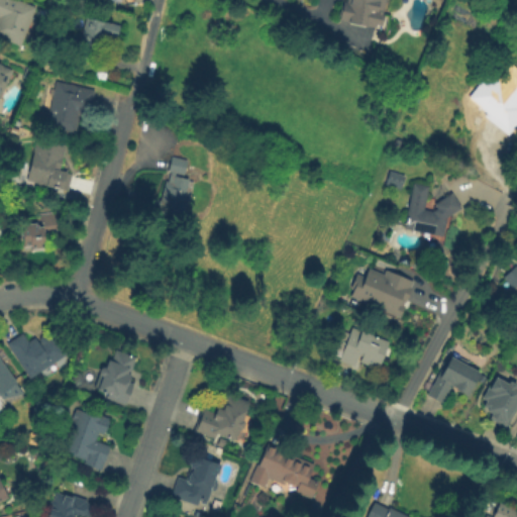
[(0,0),(16,0),(35,7),(20,45),(0,37),(0,0)]
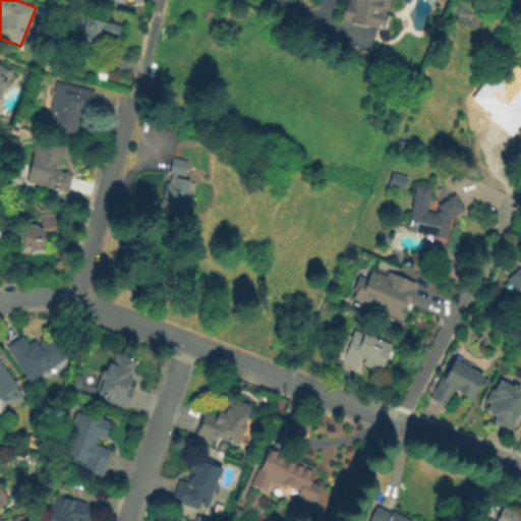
[(381,29),(387,0),(343,0),(339,20),(381,29)]
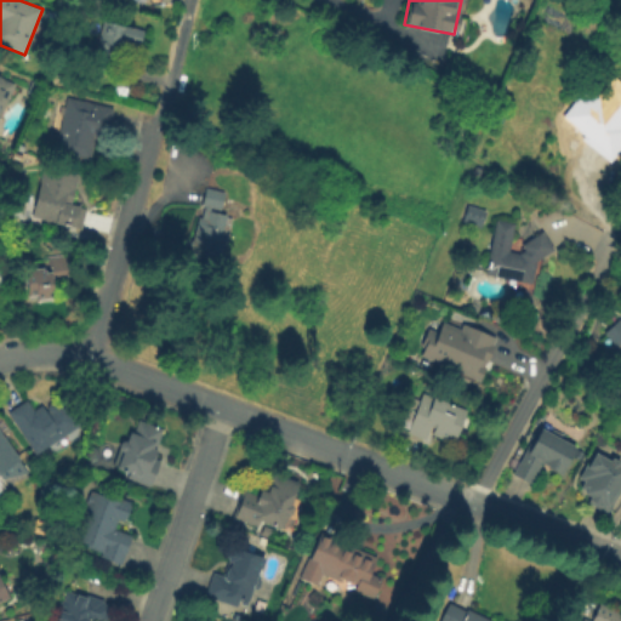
[(143,32),(140,46),(125,43),(121,60),(117,58),(113,72),(92,67),(103,21),(143,32)]
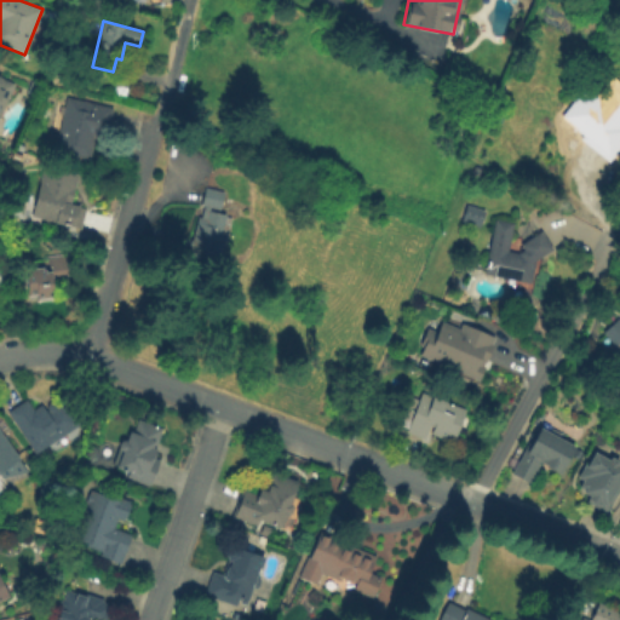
[(0,78),(15,85),(0,116),(0,78)]
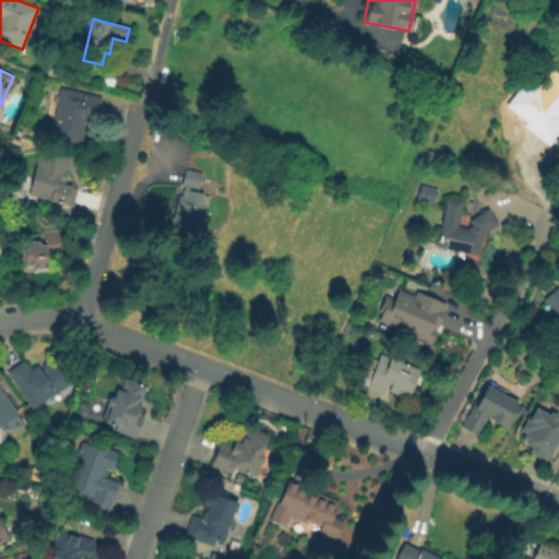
[(34,75),(31,86),(24,84),(27,73),(34,75)]
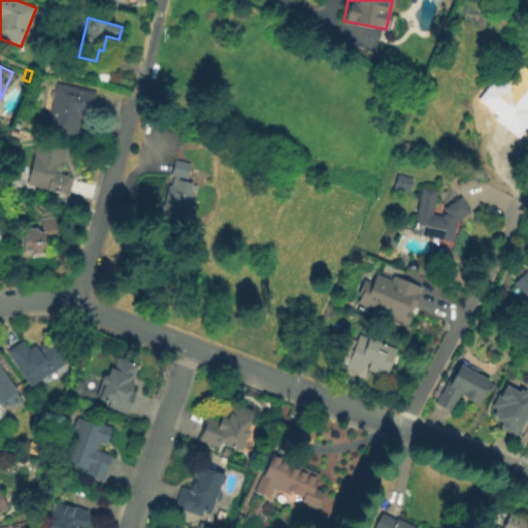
[(527,105),(520,101),(505,128),(482,114),(486,107),(479,103),(488,87),(485,86),(490,75),(505,84),(507,79),(527,90),(527,88),(527,105)]
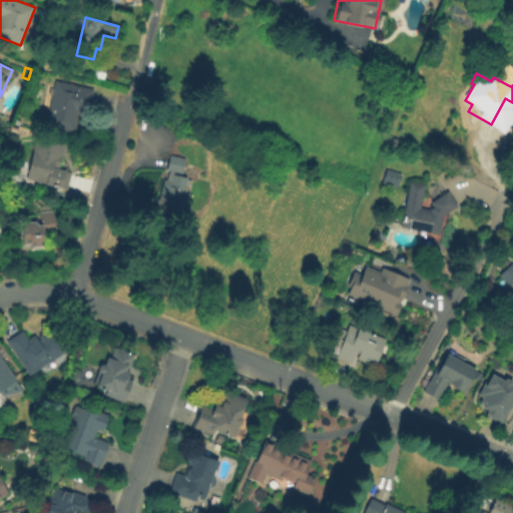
[(92,90),(84,126),(76,124),(74,132),(45,125),(54,81),(92,90)]
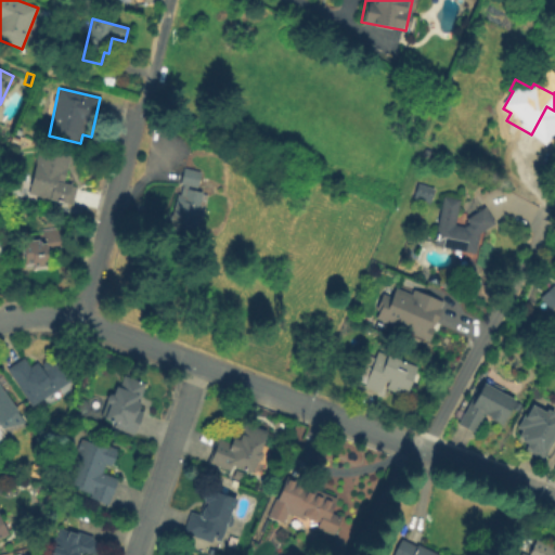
[(27,193),(39,147),(71,156),(63,183),(77,186),(72,205),(49,199),(47,202),(37,199),(36,195),(27,193)]
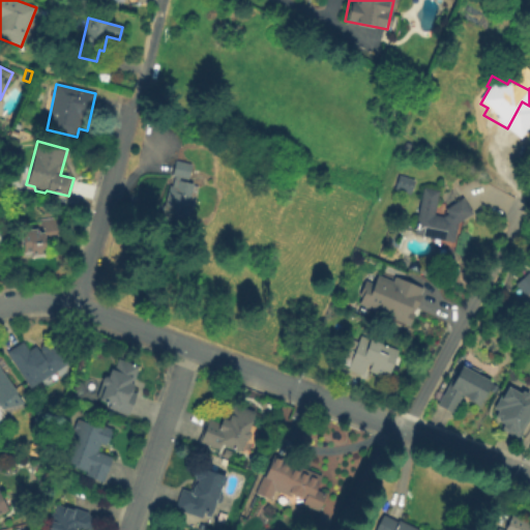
[(194,183),(187,208),(190,209),(185,227),(160,221),(170,184),(173,185),(175,176),(172,175),(175,160),(192,165),(188,179),(180,177),(179,180),(194,183)]
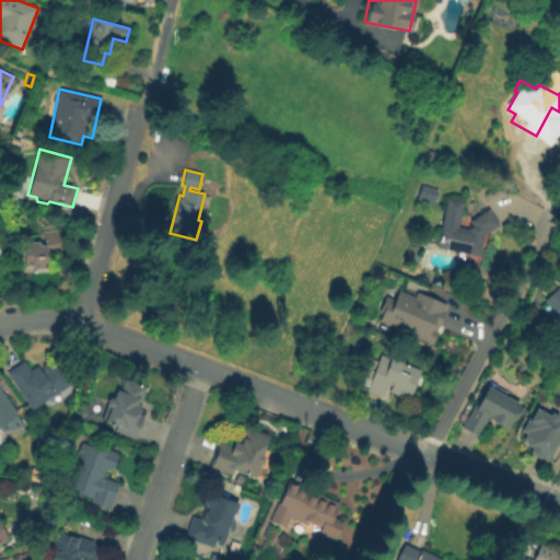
[(422,185),(438,190),(432,205),(417,199),(422,185)]
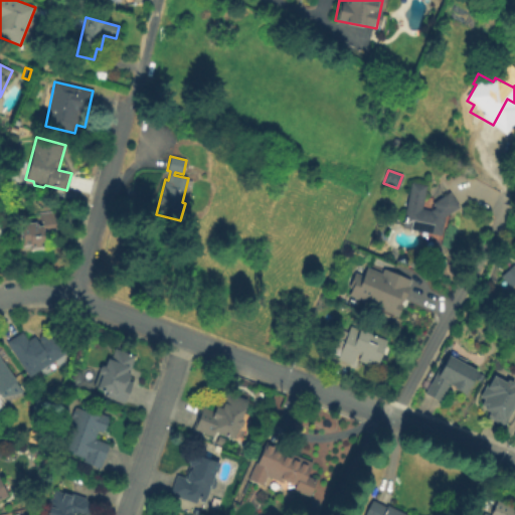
[(450,192),(459,207),(445,216),(441,235),(401,226),(411,182),(426,185),(421,208),(431,210),(435,207),(432,203),(450,192)]
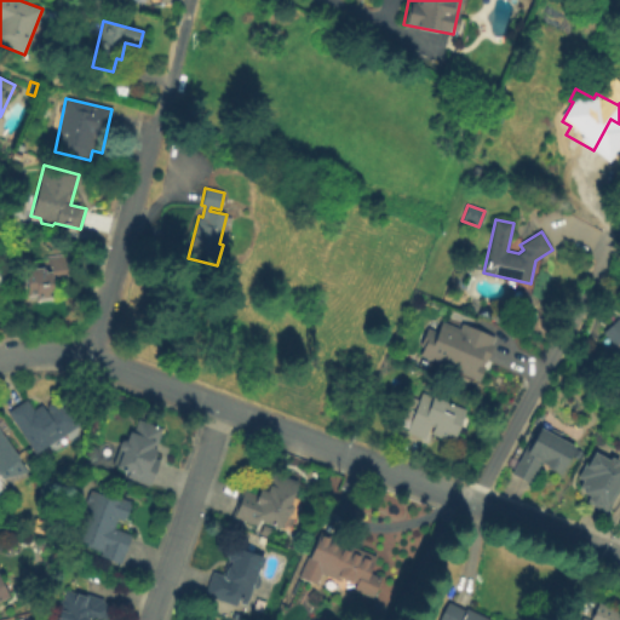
[(64,254),(68,277),(53,280),(56,298),(36,300),(35,294),(28,296),(24,271),(49,268),(47,257),(64,254)]
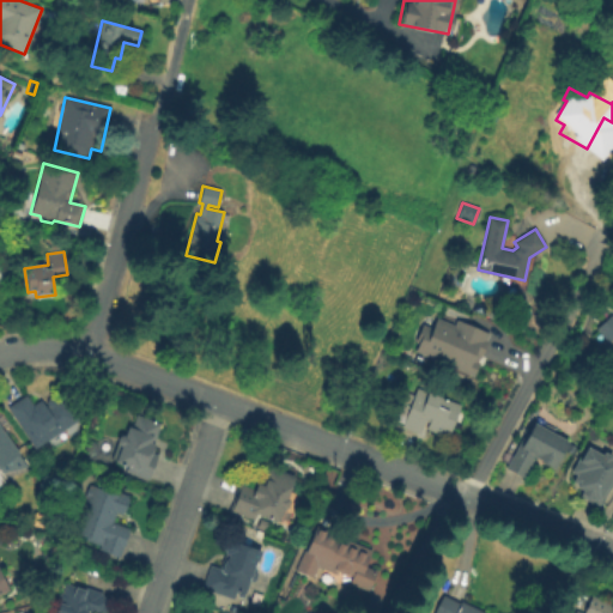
[(612,339),(608,344),(595,329),(612,314),(612,315),(612,339)]
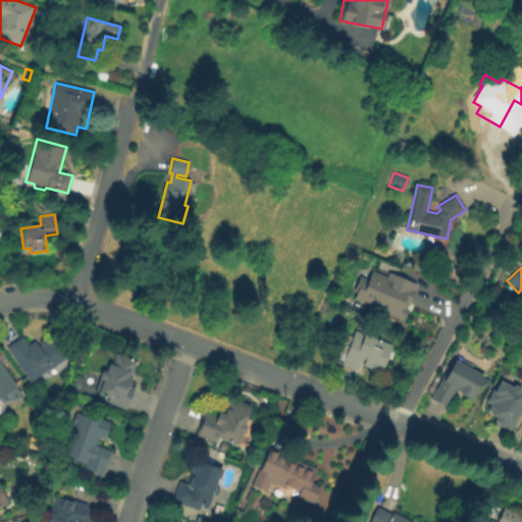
[(390,274),(416,286),(405,311),(406,312),(402,321),(354,301),(358,291),(363,293),(372,273),(387,279),(390,274)]
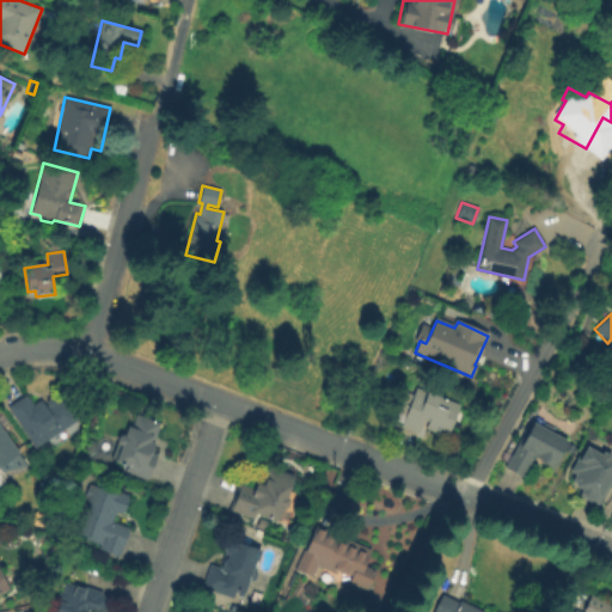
[(460,404),(448,436),(426,428),(428,422),(426,421),(420,434),(402,427),(403,422),(395,420),(405,392),(414,395),(417,386),(460,404)]
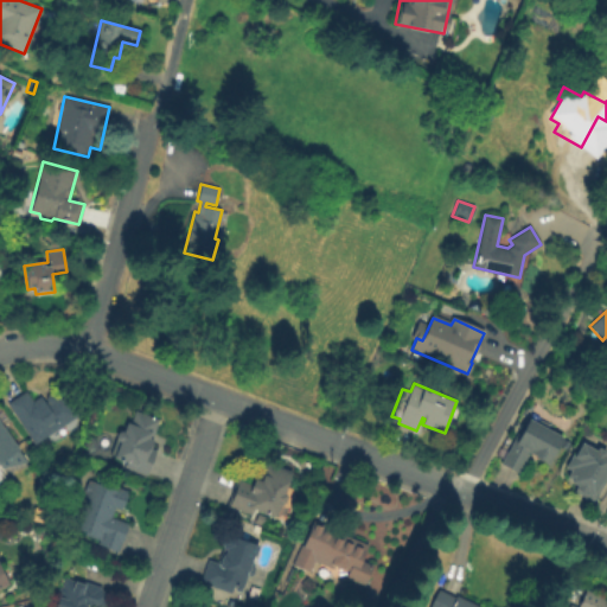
[(78,416),(34,445),(8,403),(27,391),(34,404),(43,400),(45,403),(46,402),(46,401),(48,396),(51,394),(57,395),(57,396),(63,391),(78,416)]
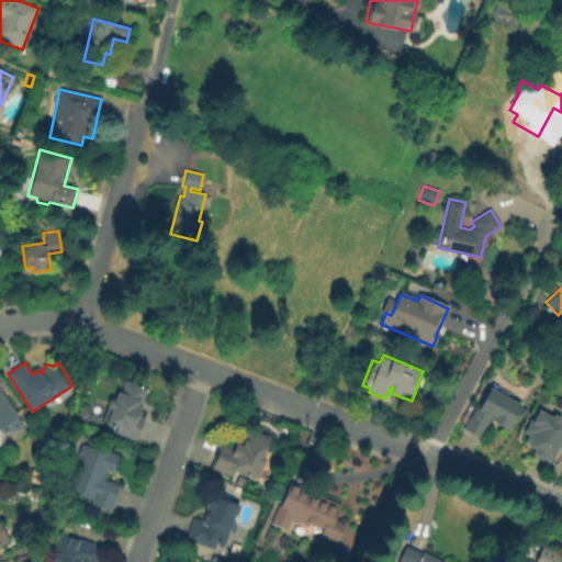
[(145,417),(136,441),(114,433),(115,428),(101,423),(108,406),(109,406),(111,400),(112,398),(115,400),(119,391),(123,392),(127,381),(148,389),(141,408),(142,409),(139,415),(145,417)]
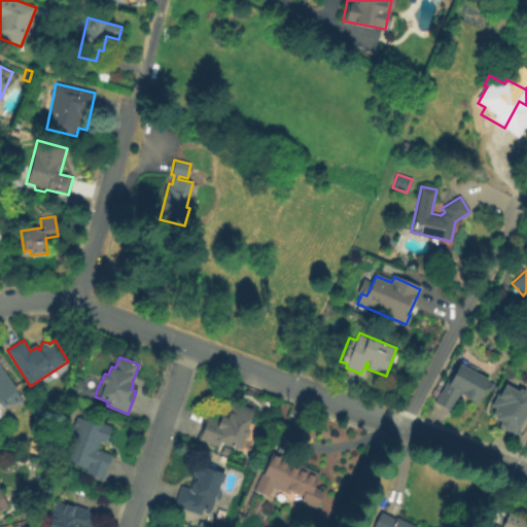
[(489,379),(475,403),(465,399),(473,386),(467,383),(461,393),(460,392),(450,410),(436,401),(458,363),(467,369),(468,365),(476,370),(475,371),(489,379)]
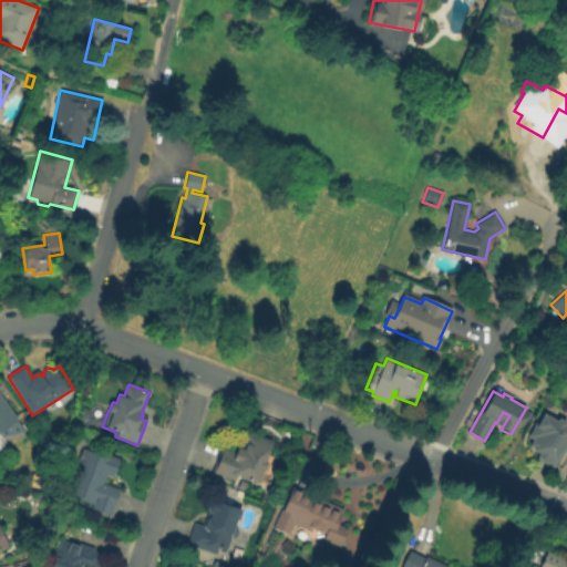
[(0,392),(27,431),(22,434),(2,437),(3,441),(0,443),(0,392)]
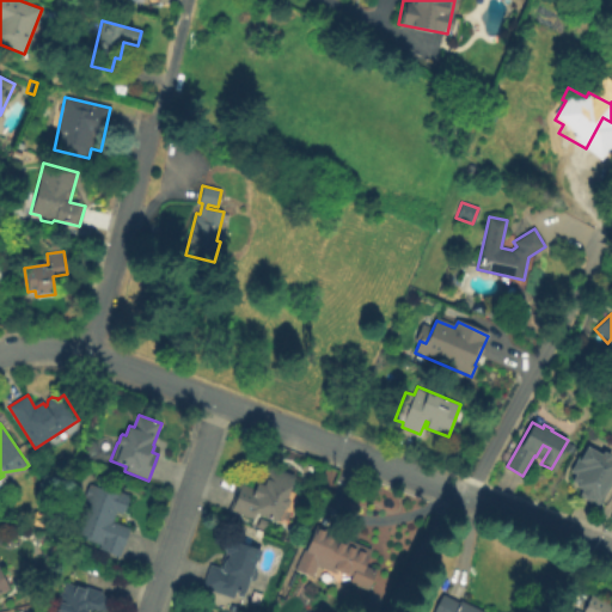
[(95,442),(101,454),(99,457),(93,460),(83,456),(87,444),(92,441),(95,442)]
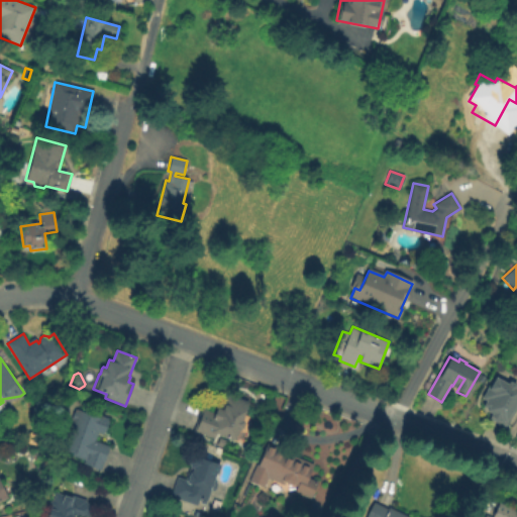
[(516,388),(516,407),(505,428),(489,419),(492,413),(486,410),(487,408),(483,406),(487,400),(482,397),(489,385),(492,386),(497,377),(509,384),(510,380),(516,384),(516,386),(516,388)]
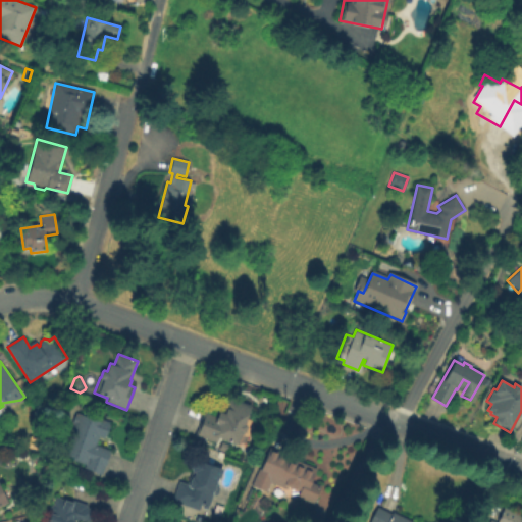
[(228,397),(252,406),(245,424),(247,428),(245,432),(241,434),(237,445),(218,437),(216,442),(196,435),(204,412),(216,417),(218,413),(222,414),(228,397)]
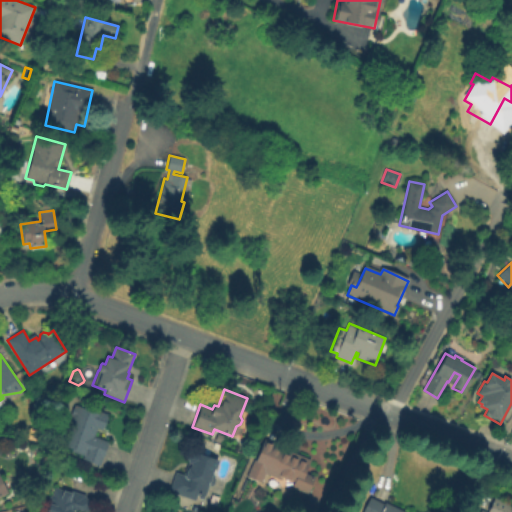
[(61,444),(75,405),(89,410),(90,407),(109,414),(103,430),(98,428),(95,436),(109,442),(100,466),(82,459),(83,456),(71,451),(72,449),(61,444)]
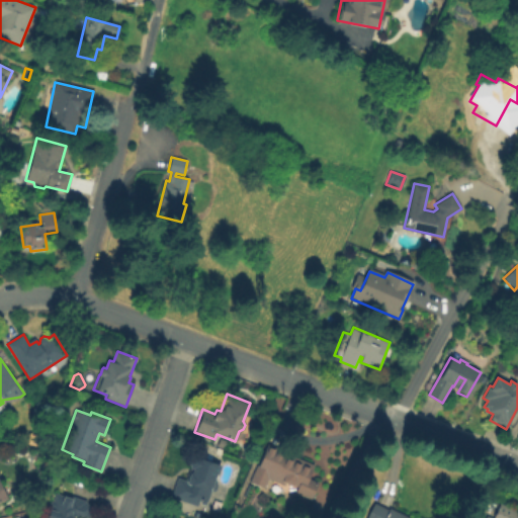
[(264,489),(250,483),(267,445),(315,466),(310,479),(319,483),(311,500),(294,493),(296,489),(286,484),(285,486),(268,479),(264,489)]
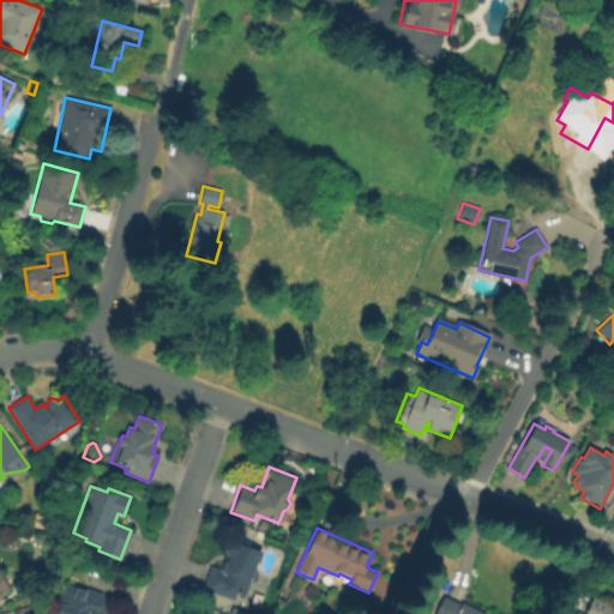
[(232,543),(263,554),(259,565),(257,565),(256,571),(258,572),(259,575),(257,582),(254,583),(251,582),(246,595),(238,591),(234,601),(203,590),(211,566),(222,570),(230,543),(232,543)]
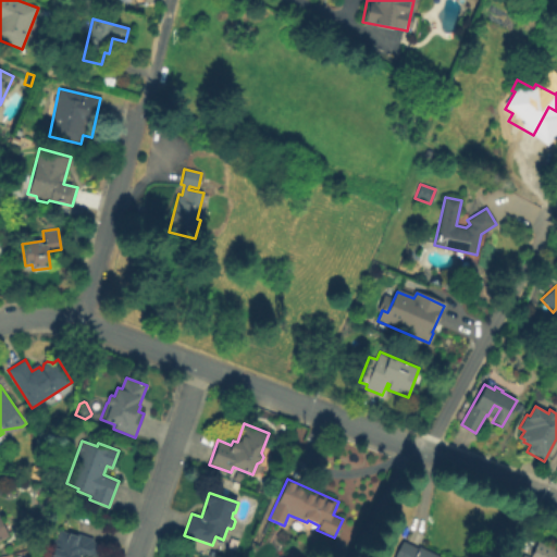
[(49,556),(53,544),(53,543),(53,541),(58,539),(60,531),(76,536),(77,534),(94,540),(94,541),(101,544),(96,556),(49,556)]
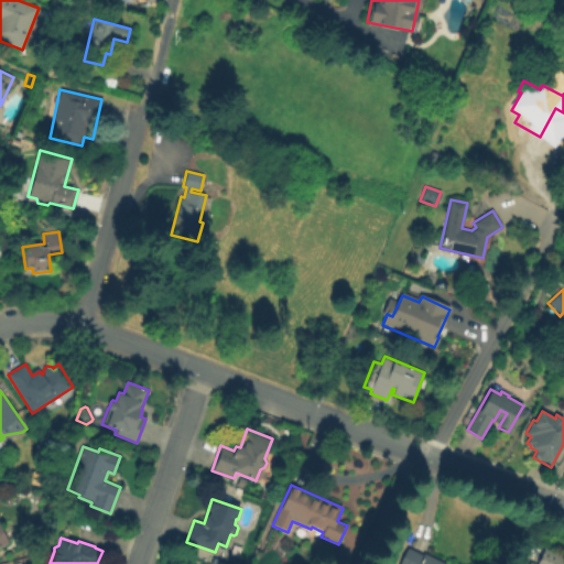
[(399,563),(408,546),(423,555),(425,552),(447,563),(399,563)]
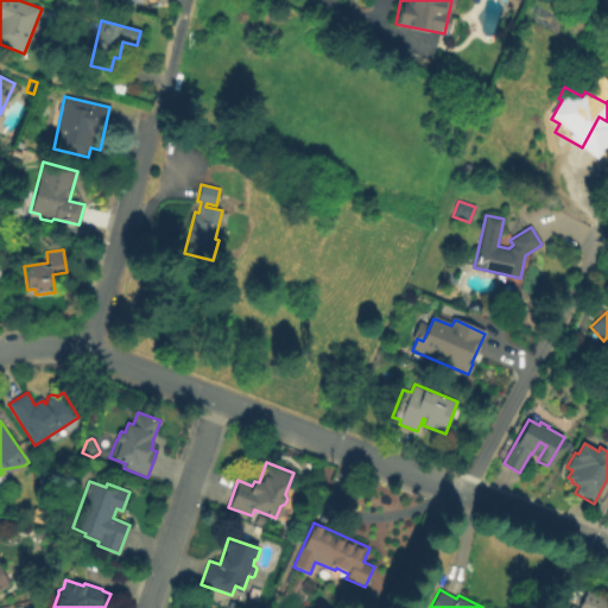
[(570,607),(572,605),(580,607),(588,590),(607,599),(607,607),(570,607)]
